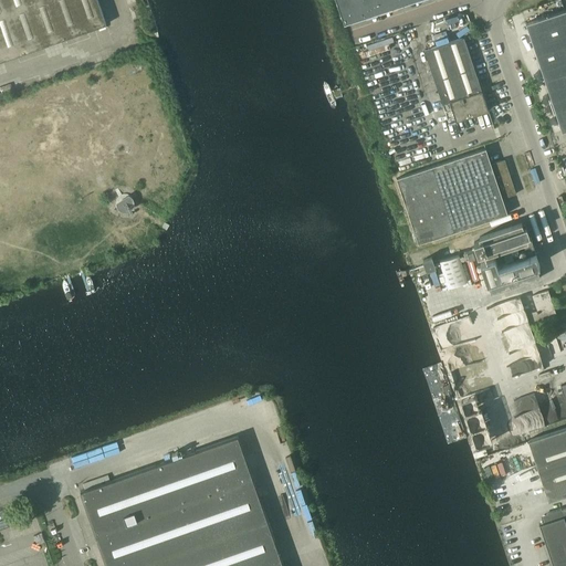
[(0,0),(0,61),(106,24),(97,0),(0,0)]
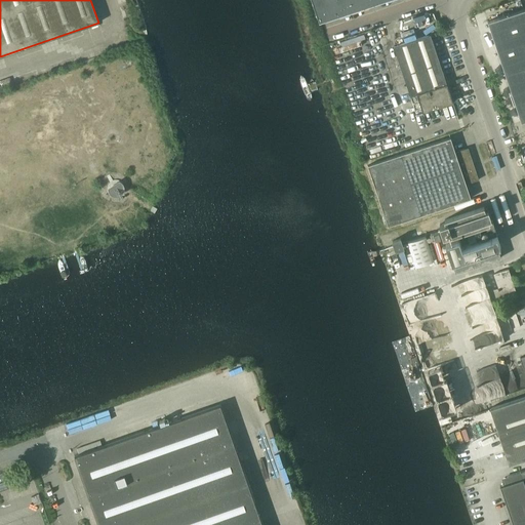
[(313,0),(320,19),(376,0),(313,0)]
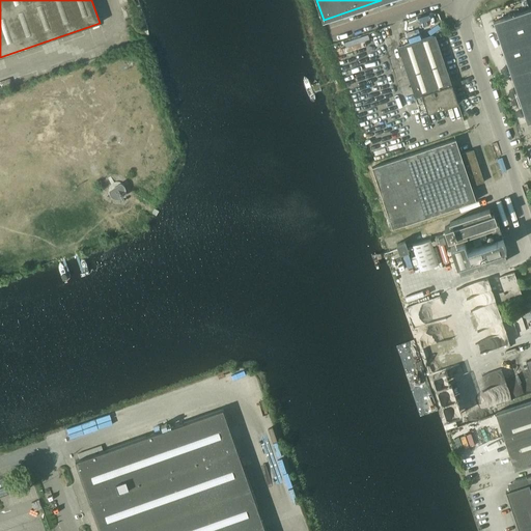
[(530,7),(494,21),(528,122),(530,120),(530,7)]
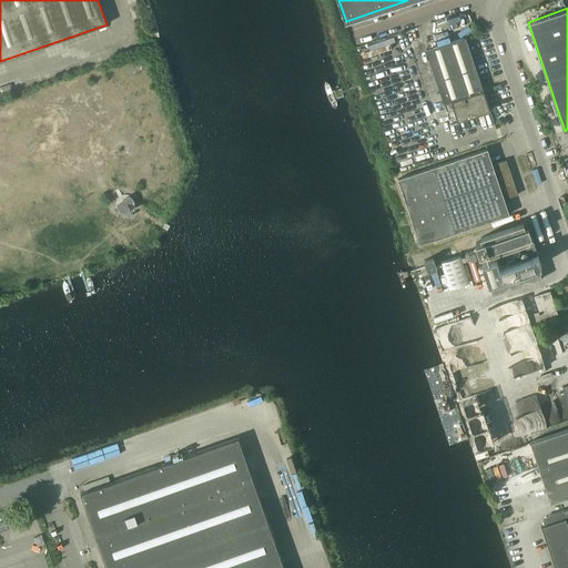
[(426,50),(450,124),(490,111),(466,37),(426,50)]
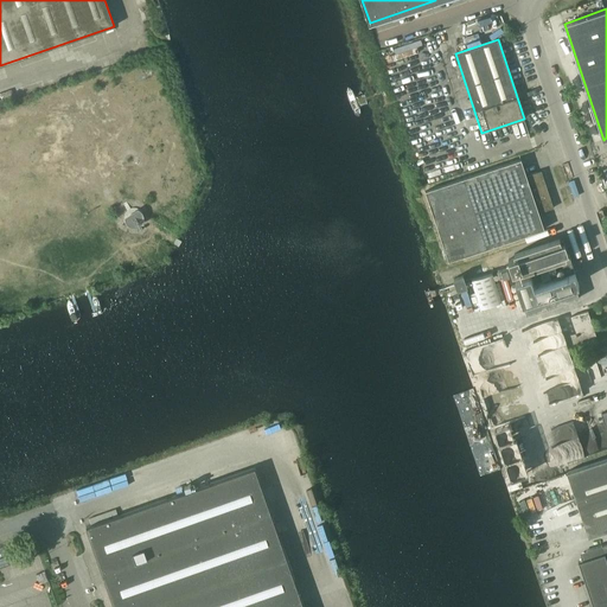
[(540,212),(554,208),(541,171),(526,176),(522,159),(426,191),(449,261),(544,229),(540,212)]
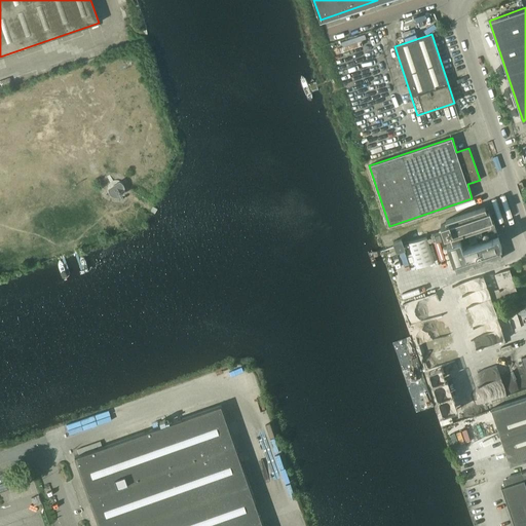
[(485,207),(446,220),(447,223),(441,225),(444,235),(450,233),(451,236),(486,224),(490,236),(498,234),(489,208),(486,209),(485,207)]
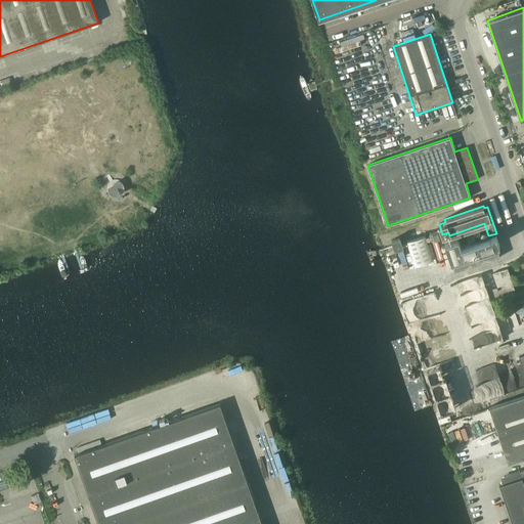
[(438,230),(429,233),(431,239),(440,236),(438,230)]
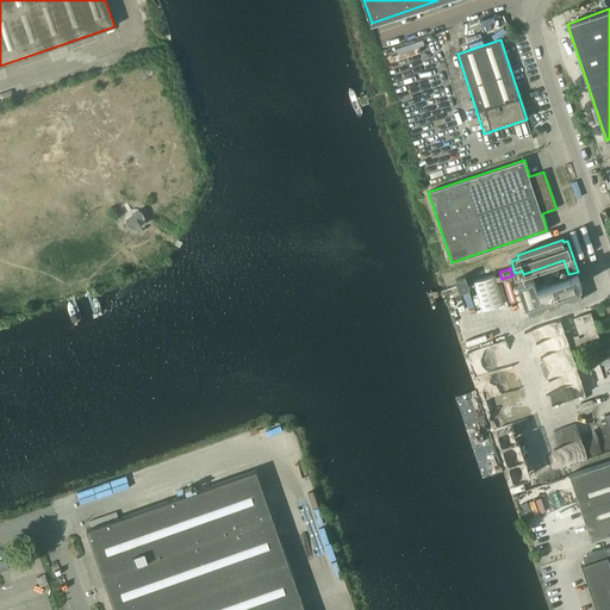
[(522,271),(516,273),(518,280),(530,316),(583,299),(578,285),(582,284),(578,272),(537,286),(534,275),(533,272),(523,274),(522,271)]
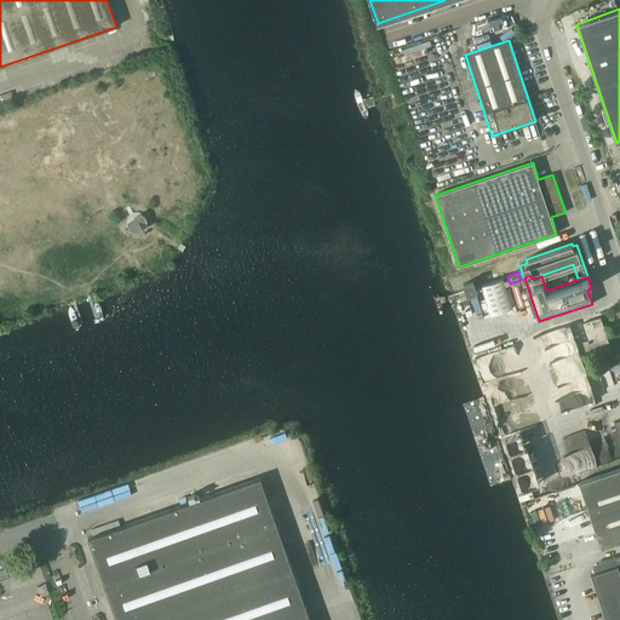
[(503,279),(482,285),(492,314),(512,308),(503,279)]
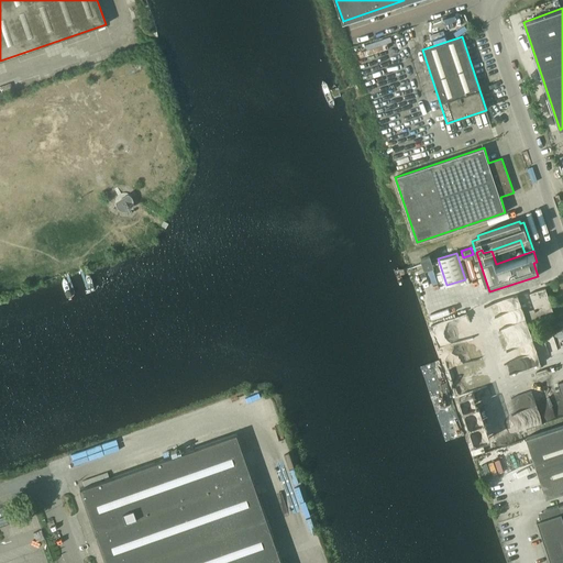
[(430,255),(421,257),(424,268),(433,266),(430,255)]
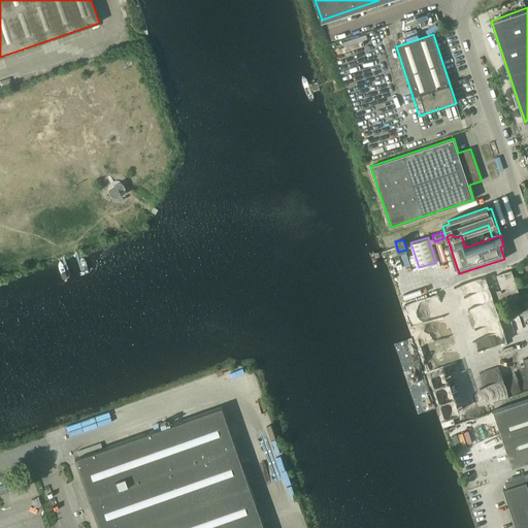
[(494,292),(499,306),(506,304),(504,297),(512,294),(510,292),(518,290),(512,270),(496,275),(501,290),(494,292)]
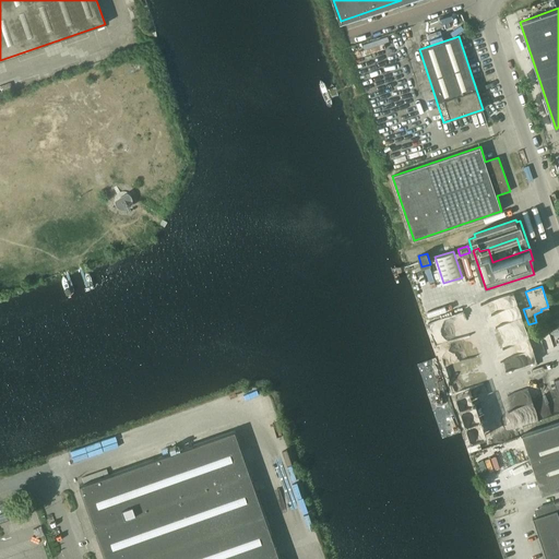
[(558,421),(522,435),(543,495),(558,488),(558,421)]
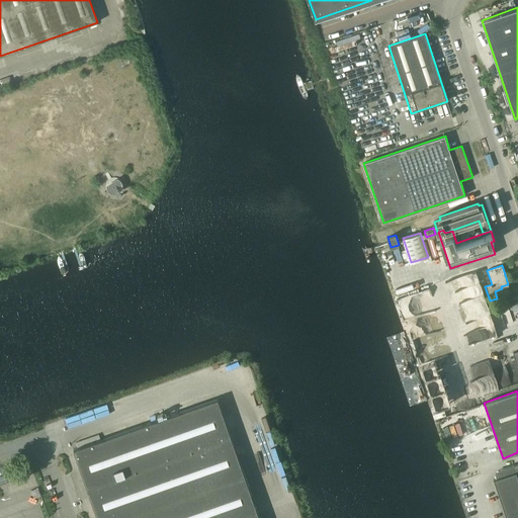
[(102,440),(101,440),(78,448),(74,449),(97,517),(259,517),(240,461),(235,447),(218,399),(102,440)]
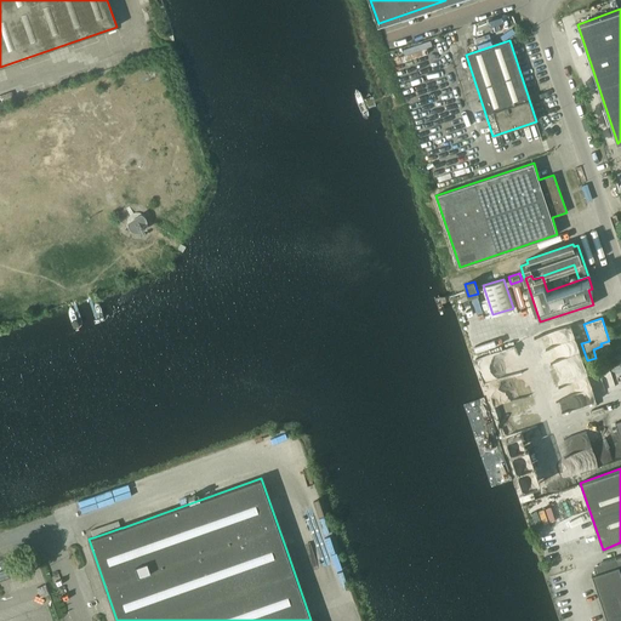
[(592,575),(607,620),(620,620),(620,556),(600,563),(603,571),(592,575)]
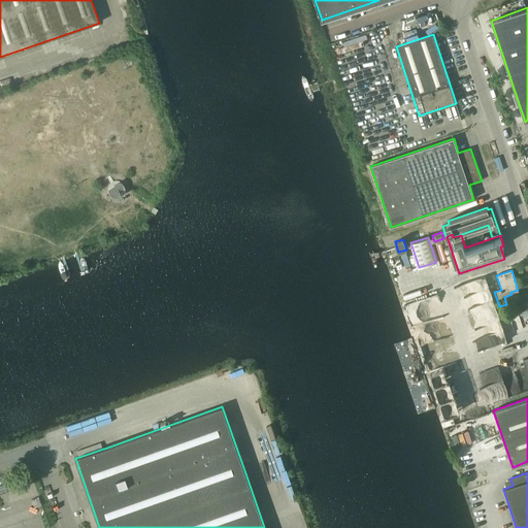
[(7,474),(0,476),(0,491),(12,487),(7,474)]
